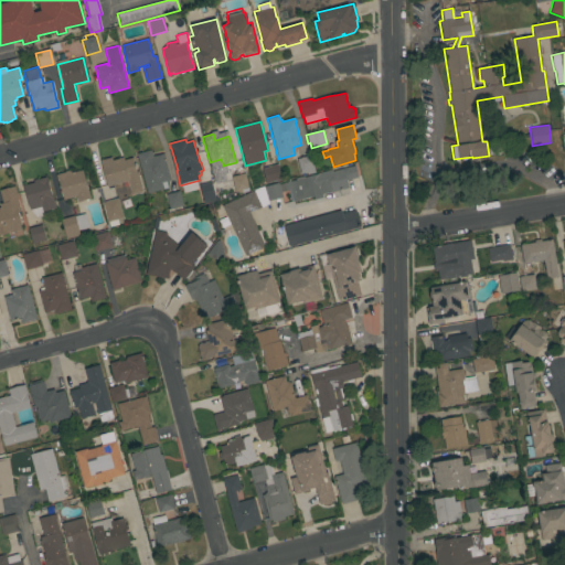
[(136,153),(150,150),(152,157),(163,153),(170,180),(166,181),(168,188),(147,193),(136,153)]
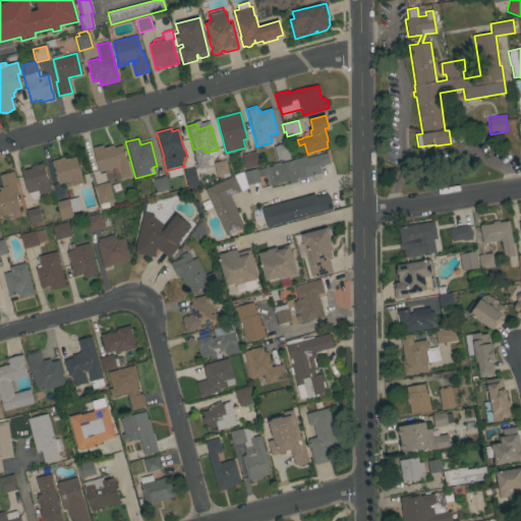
[(283,161),(283,159),(278,160),(274,147),(286,143),(290,159),(283,161)]
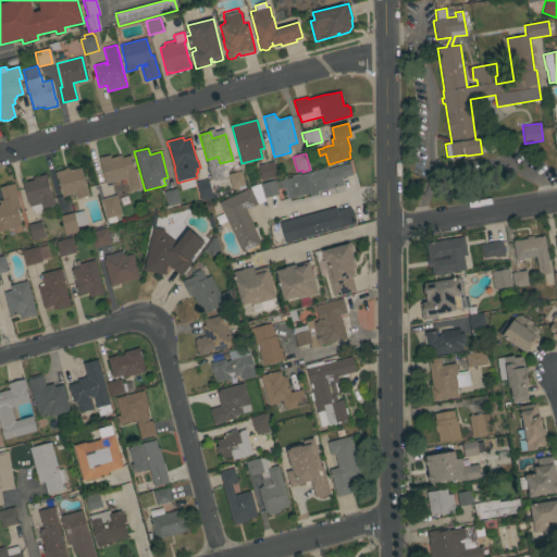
[(128,193),(125,178),(106,184),(98,158),(110,155),(110,158),(121,156),(122,158),(130,156),(134,170),(135,170),(140,189),(128,193)]
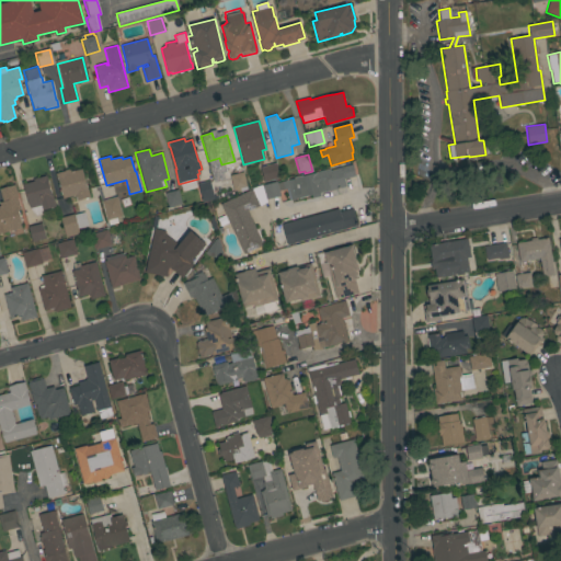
[(275,163),(279,178),(264,182),(260,168),(275,163)]
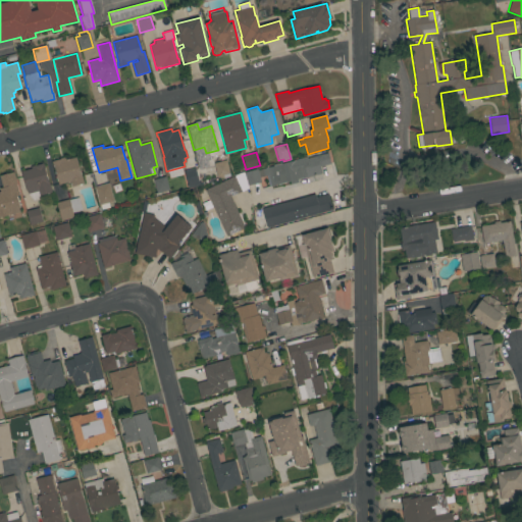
[(295,161),(295,160),(307,157),(307,159),(328,153),(331,164),(320,166),(322,173),(307,177),(306,171),(296,173),(298,179),(271,187),(266,168),(295,161)]
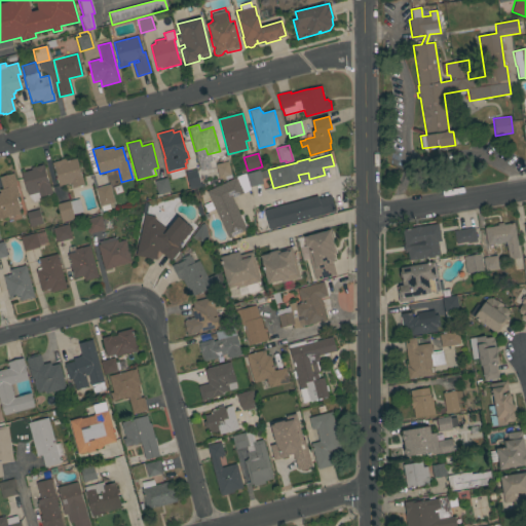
[(53,166),(52,166),(51,162),(60,160),(60,159),(66,158),(66,160),(76,158),(81,178),(82,177),(84,185),(72,188),(70,183),(59,186),(53,166)]
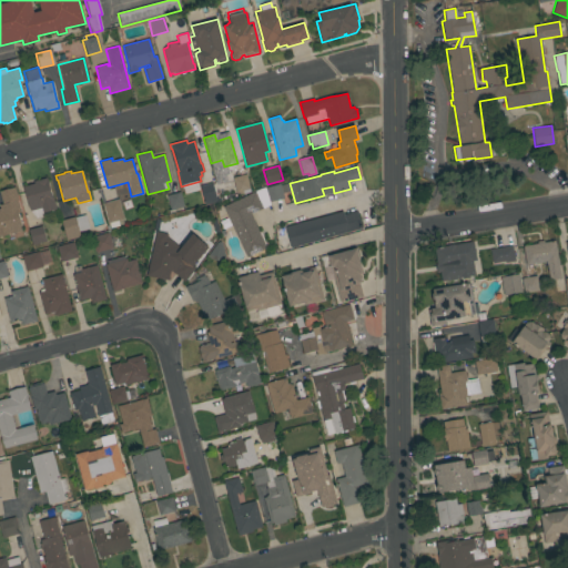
[(237,195),(233,178),(246,174),(251,192),(237,195)]
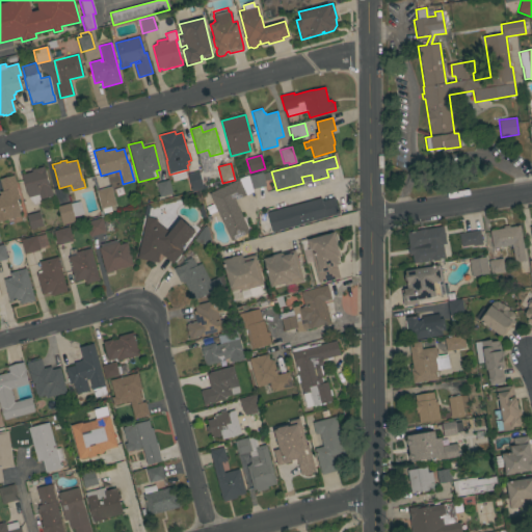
[(23,180),(22,181),(21,175),(31,171),(31,169),(44,166),(48,185),(49,185),(52,196),(41,200),(42,203),(33,205),(28,197),(23,180)]
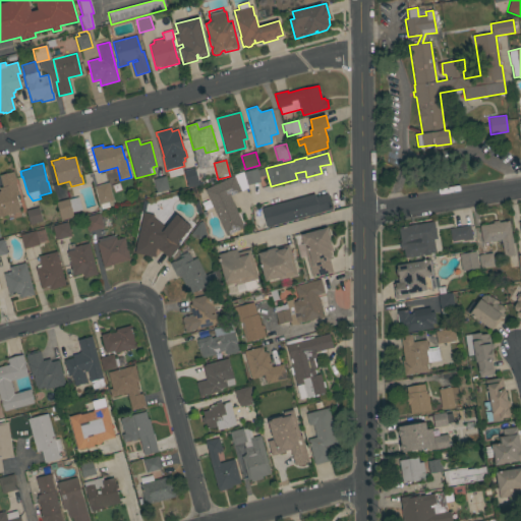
[(188,188),(183,171),(194,168),(199,185),(188,188)]
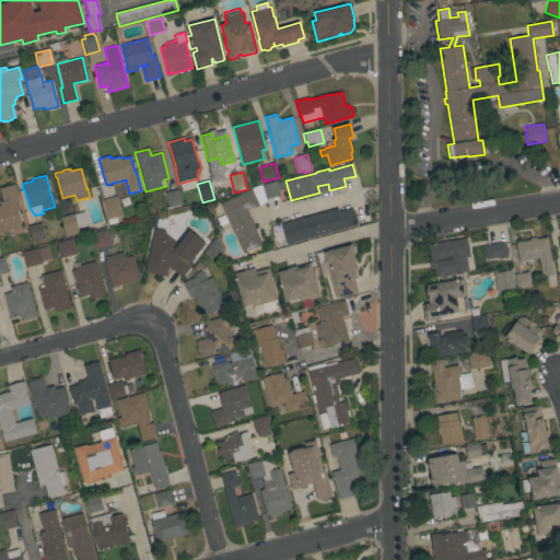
[(266,200),(261,185),(277,182),(280,196),(266,200)]
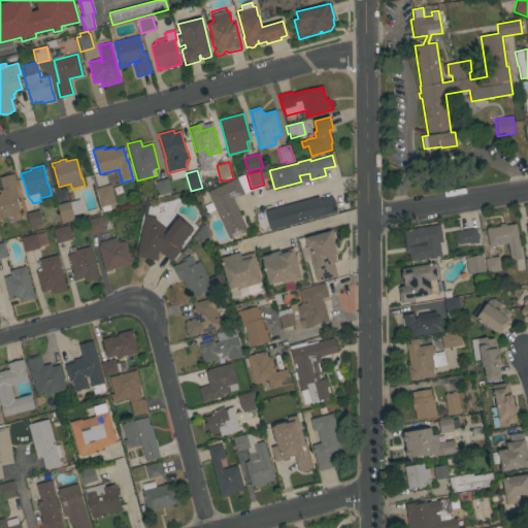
[(17,187),(20,197),(17,198),(20,210),(19,210),(20,215),(0,220),(0,191),(2,190),(0,182),(0,177),(13,174),(17,187)]
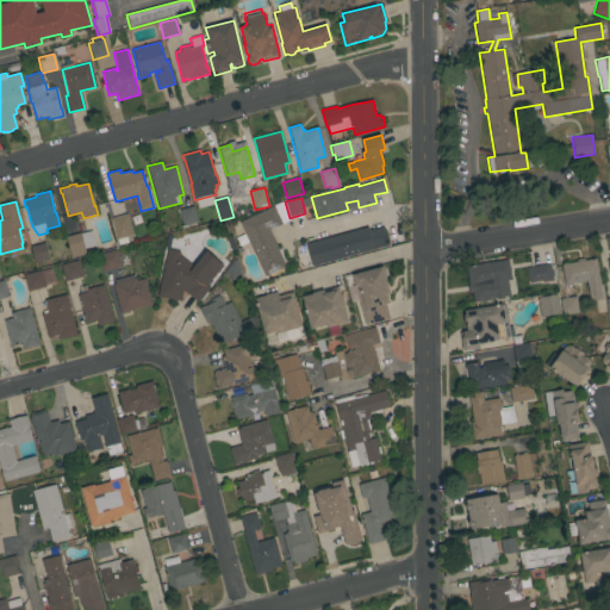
[(240,223),(279,204),(287,222),(269,230),(286,267),(265,277),(240,223)]
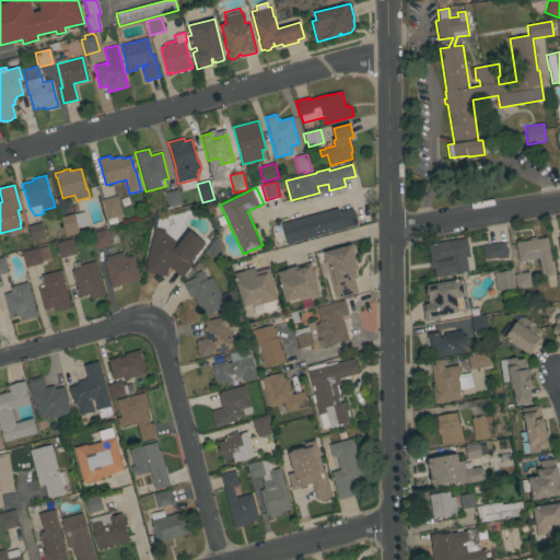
[(164,193),(177,189),(182,205),(168,208),(164,193)]
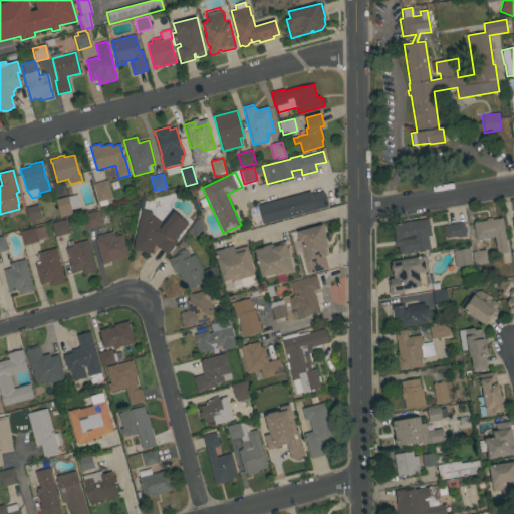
[(106,200),(107,204),(99,207),(98,202),(97,202),(92,184),(106,180),(111,198),(106,200)]
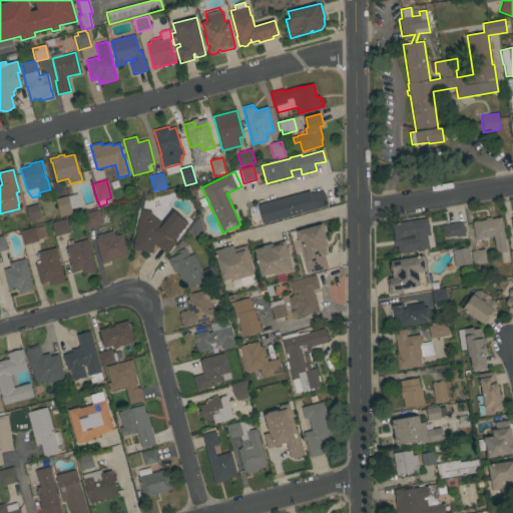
[(310,190),(311,194),(324,190),(328,205),(262,224),(257,205),(310,190)]
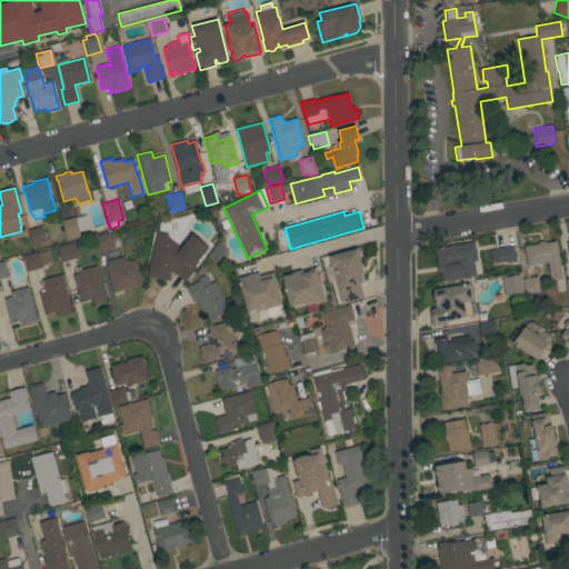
[(75,217),(75,218),(86,216),(89,229),(79,231),(80,237),(66,241),(61,221),(75,217)]
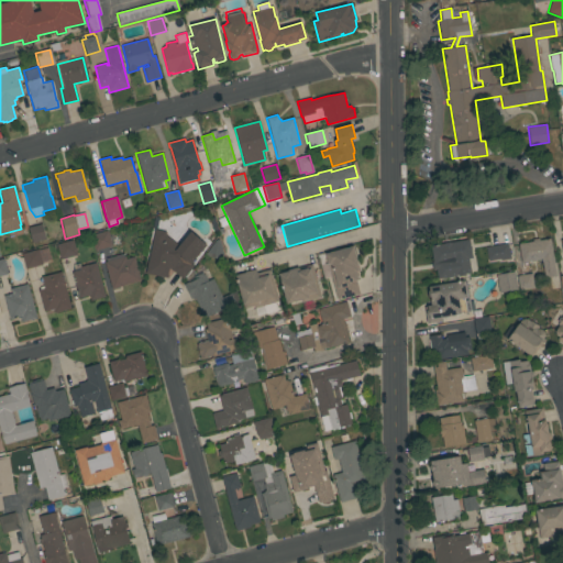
[(45,240),(32,243),(28,228),(42,224),(45,240)]
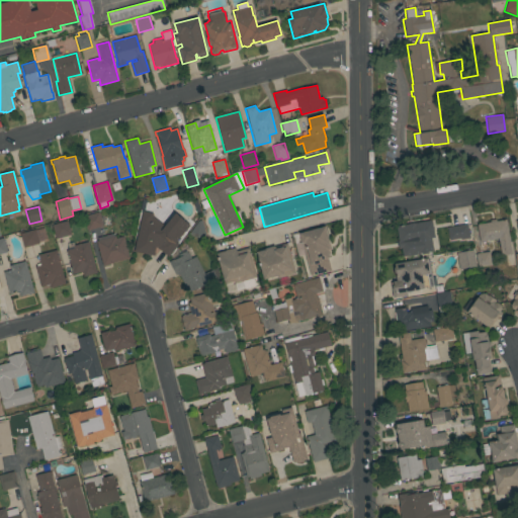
[(155,247),(154,256),(134,252),(142,211),(156,214),(156,216),(160,216),(162,212),(171,220),(167,226),(171,229),(177,221),(185,227),(174,241),(178,244),(168,257),(157,248),(155,247)]
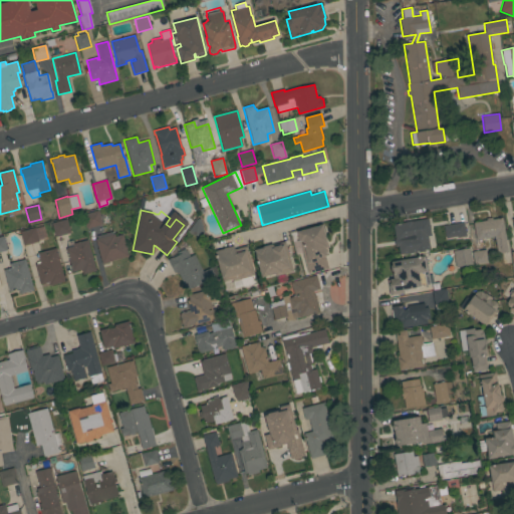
[(82,215),(98,211),(102,225),(86,229),(82,215)]
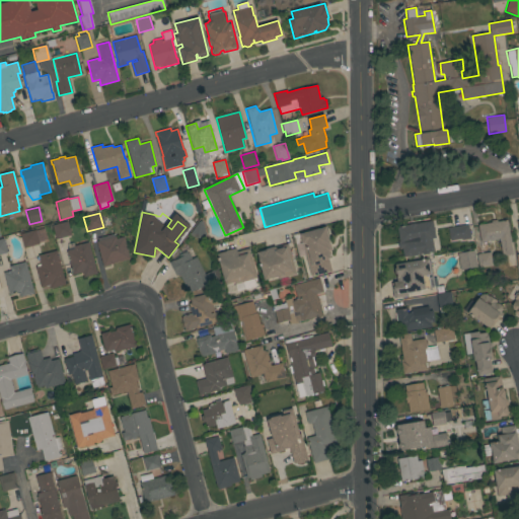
[(436,238),(432,238),(434,251),(418,253),(416,241),(399,244),(396,227),(433,220),(436,238)]
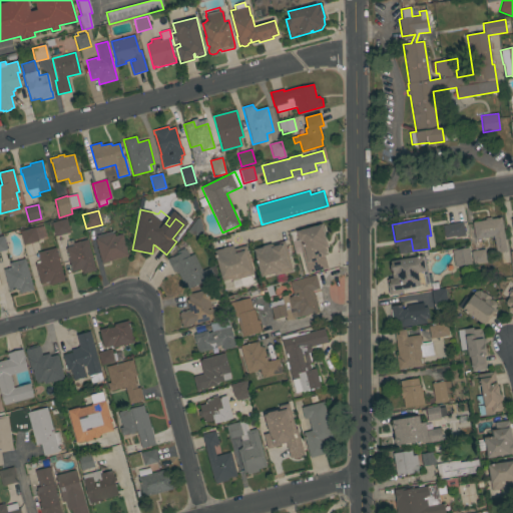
[(496,252),(493,236),(475,239),(472,222),(485,219),(485,218),(491,217),(491,219),(501,217),(507,251),(496,252)]
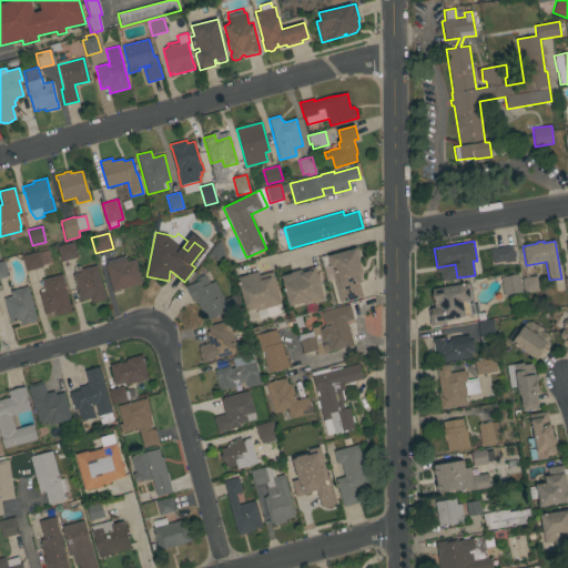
[(73,242),(78,257),(61,262),(57,246),(73,242)]
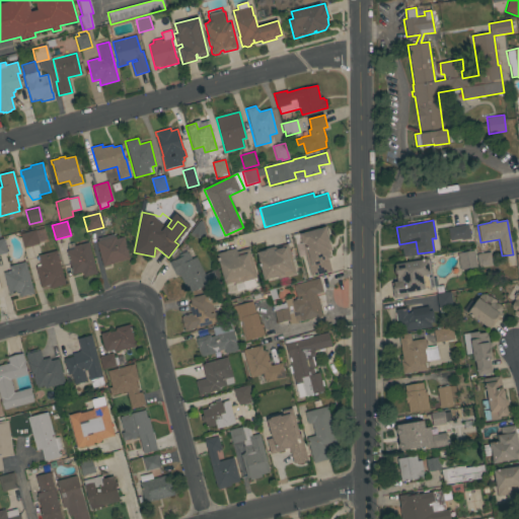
[(198,237),(190,233),(199,222),(201,221),(203,222),(206,237),(198,237)]
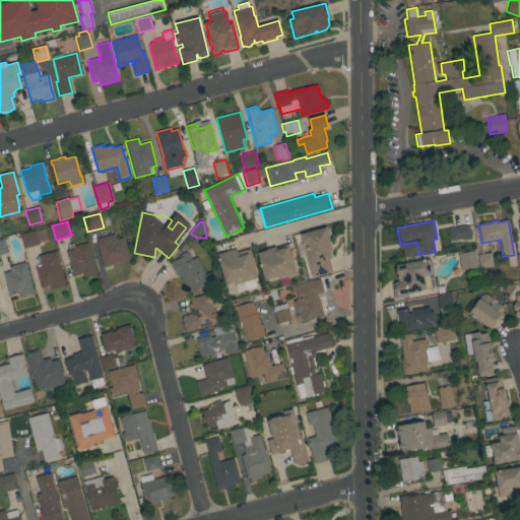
[(470,239),(462,240),(462,239),(451,241),(449,229),(468,225),(470,239)]
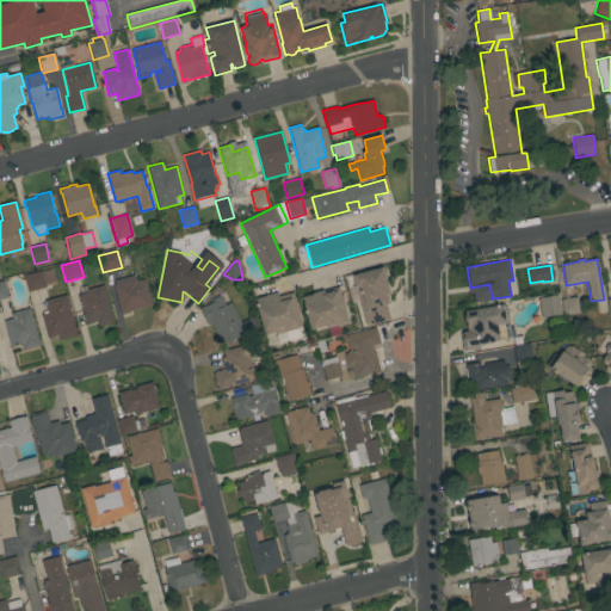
[(352,276),(384,267),(392,294),(389,294),(389,295),(388,295),(390,303),(388,303),(389,304),(387,306),(390,320),(366,326),(352,276)]
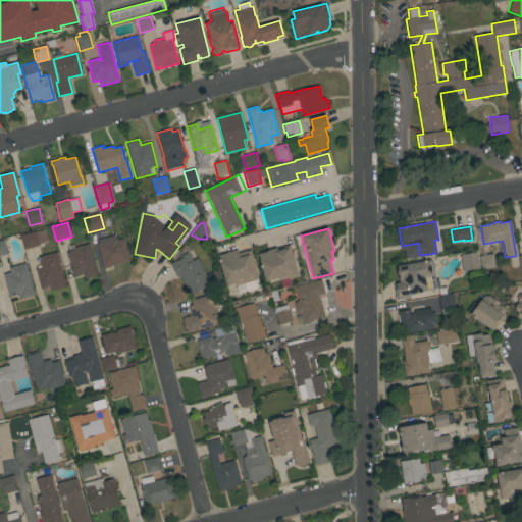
[(35,231),(39,246),(23,250),(20,236),(35,231)]
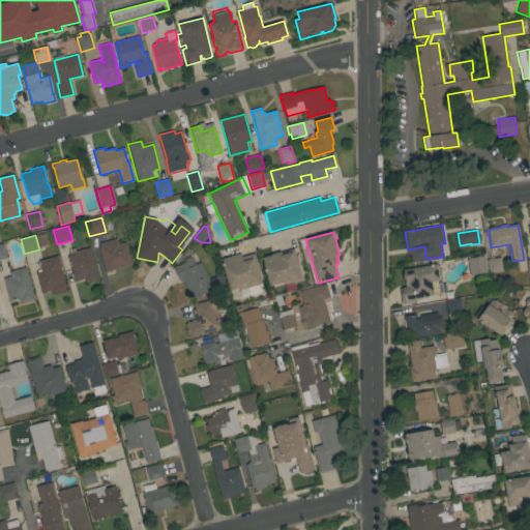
[(98,246),(100,246),(99,243),(116,239),(117,241),(118,244),(126,242),(131,264),(115,268),(115,269),(105,272),(98,246)]
